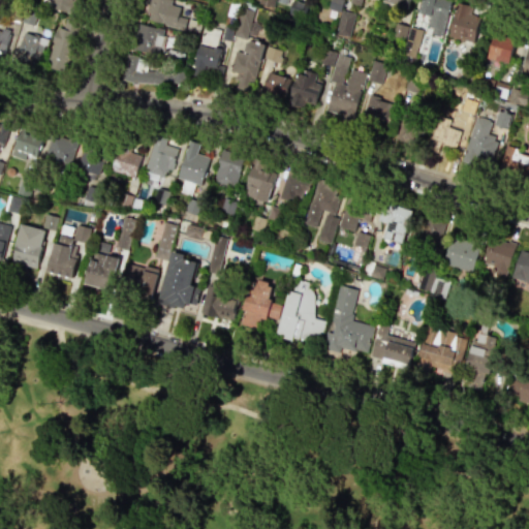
[(76,0),(65,0),(51,0),(52,10),(76,10),(76,0)]
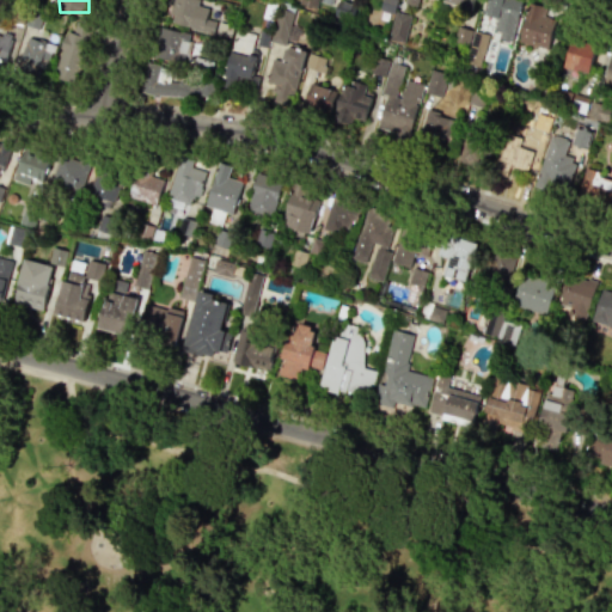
[(197,4),(177,0),(172,0),(169,23),(214,32),(216,22),(206,19),(208,8),(197,6),(197,4)]
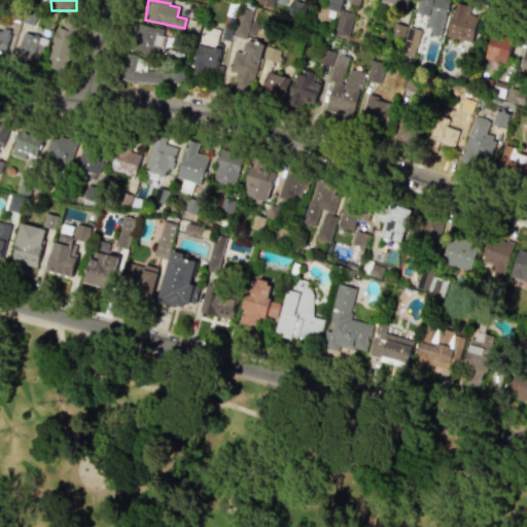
[(353,0),(347,0),(326,0),(327,10),(337,10),(336,35),(352,36),(353,0)]
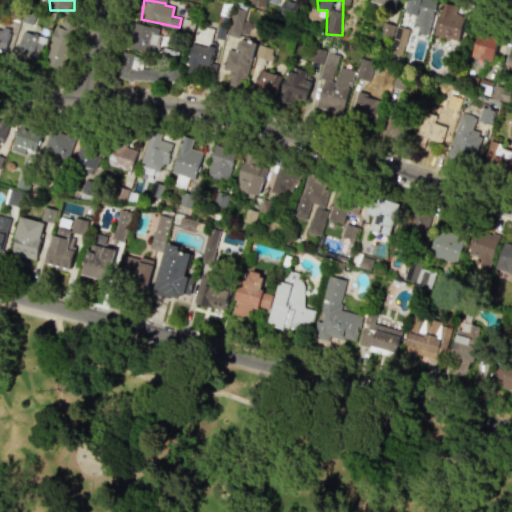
[(420,0),(408,0),(404,12),(415,15),(412,24),(418,26),(417,32),(427,35),(436,5),(420,0)]
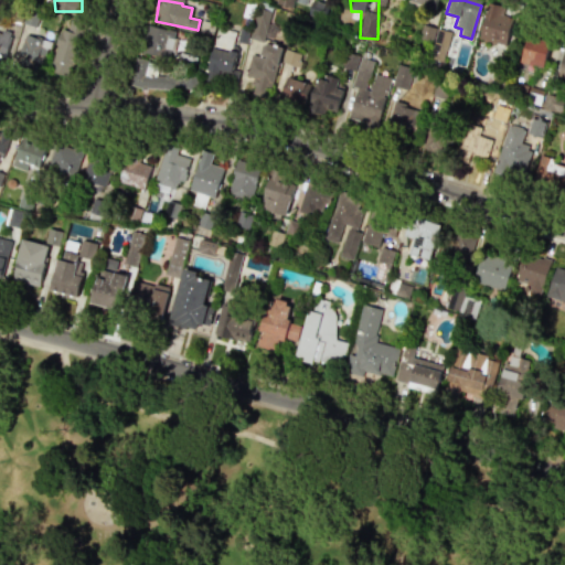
[(504,45),(513,18),(501,14),(503,7),(488,2),(477,38),(504,45)]
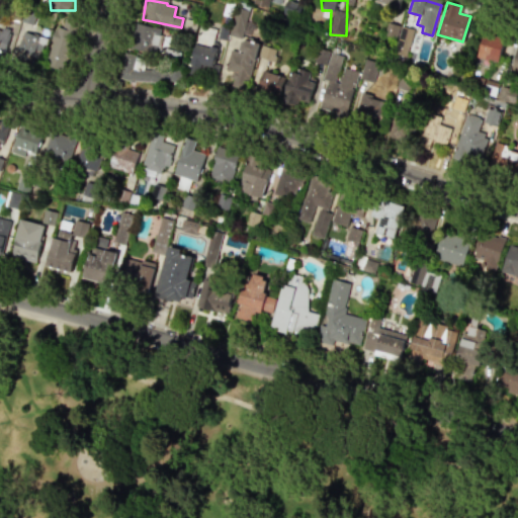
[(63,70),(76,22),(64,18),(61,28),(54,27),(44,65),(63,70)]
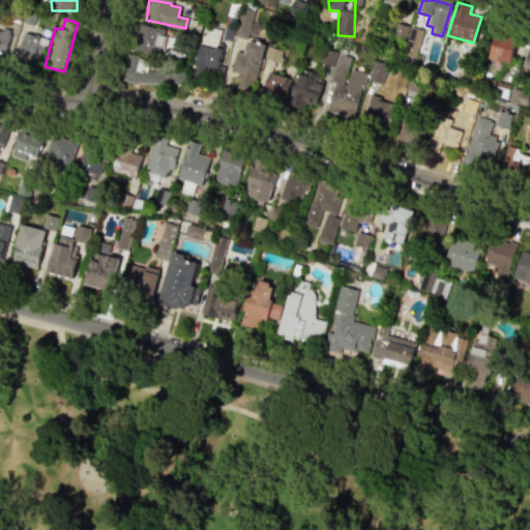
[(245,39),(249,23),(239,20),(235,36),(245,39)]
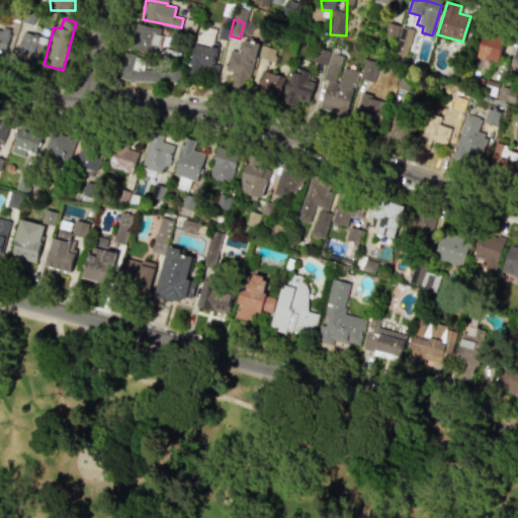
[(396,40),(400,25),(386,22),(383,38),(396,40)]
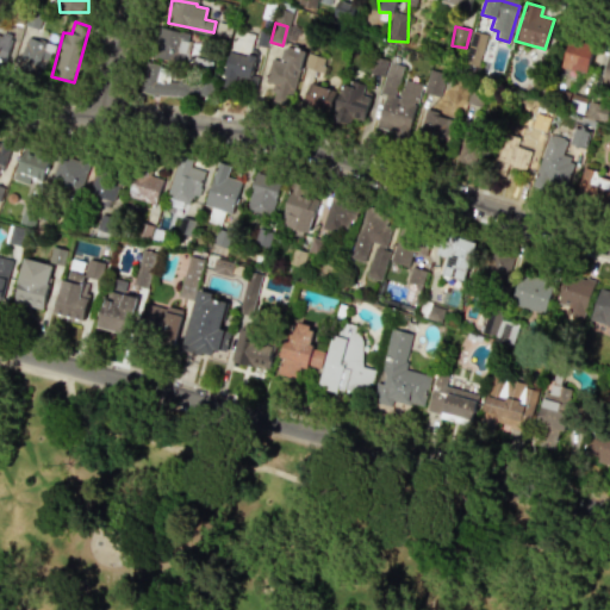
[(184,63),(190,33),(156,27),(150,56),(184,63)]
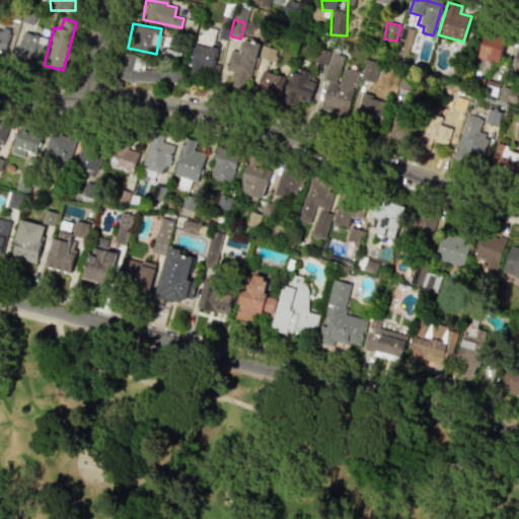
[(0,53),(3,54),(12,29),(0,25),(0,26),(0,53)]
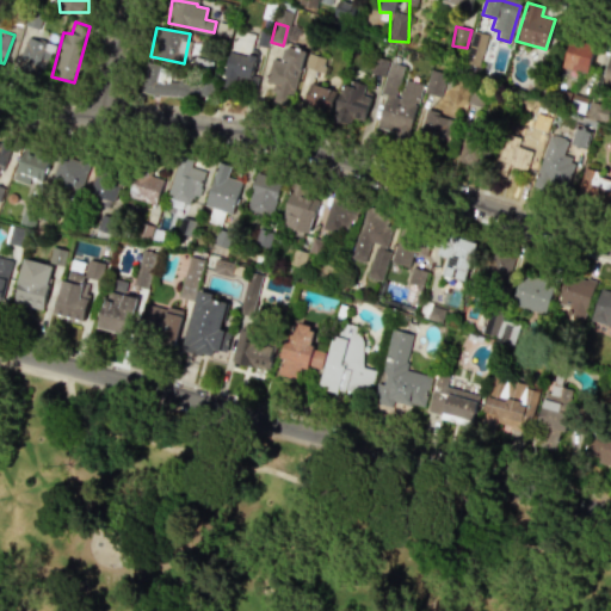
[(466,63),(479,67),(480,56),(485,57),(489,35),(471,31),(466,63)]
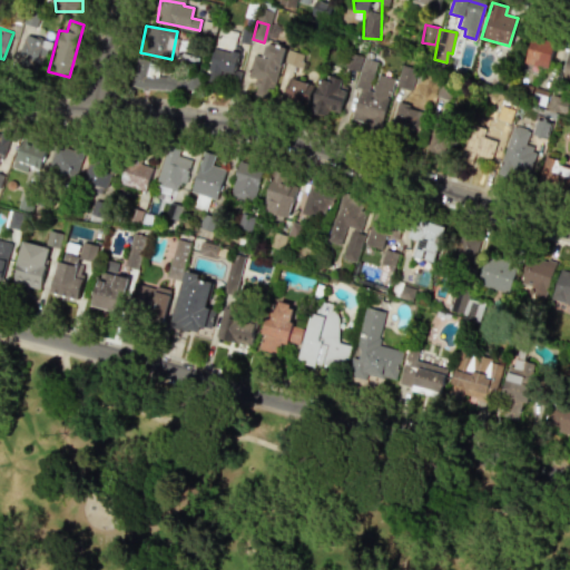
[(42,70),(49,40),(23,35),(17,65),(42,70)]
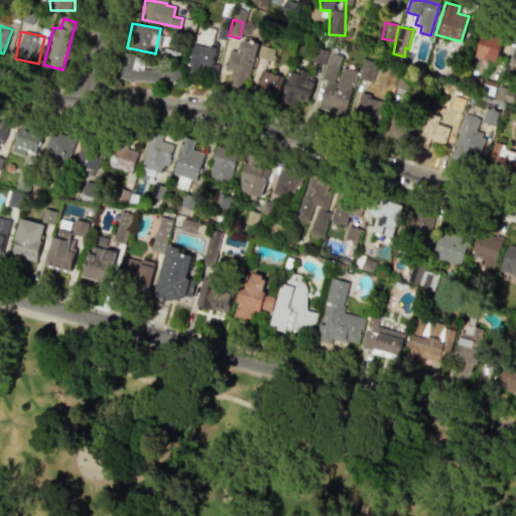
[(475,56),(496,61),(502,38),(481,33),(475,56)]
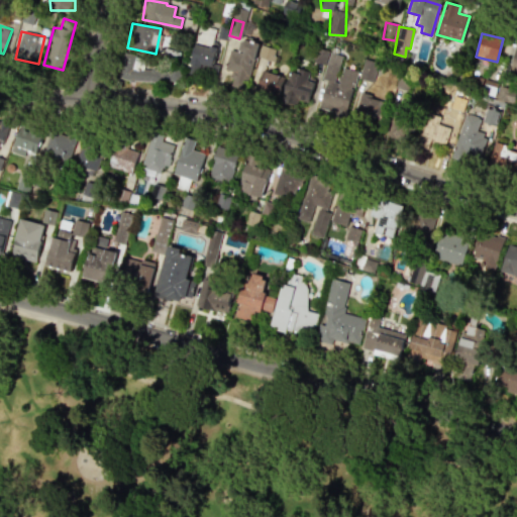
[(255,43),(239,39),(236,52),(229,49),(224,70),(232,72),(229,86),(245,89),(255,43)]
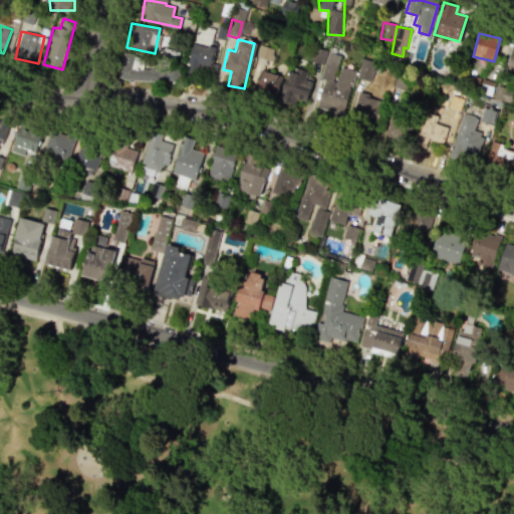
[(188,67),(198,69),(199,64),(210,66),(214,47),(193,43),(188,67)]
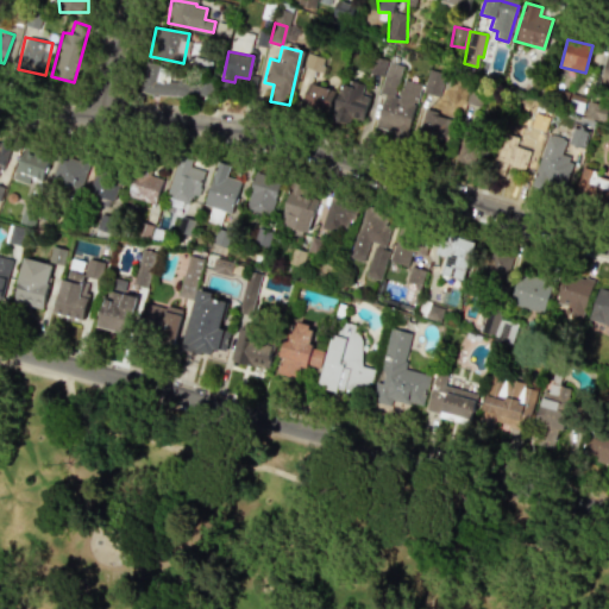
[(324,57),(307,54),(303,68),(321,71),(324,57)]
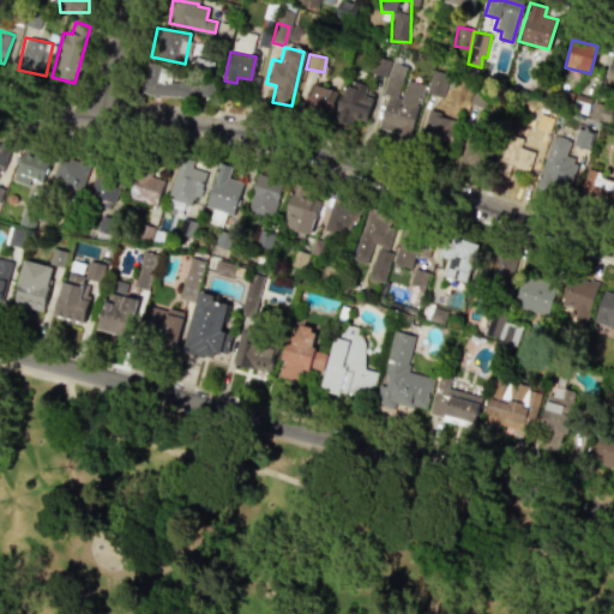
[(423,84),(403,79),(407,66),(381,60),(378,73),(385,76),(380,95),(385,96),(377,131),(409,138),(423,84)]
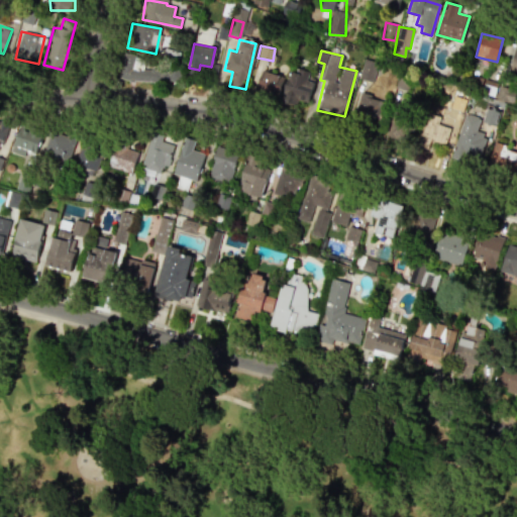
[(178,83),(179,70),(143,69),(143,56),(120,56),(119,81),(178,83)]
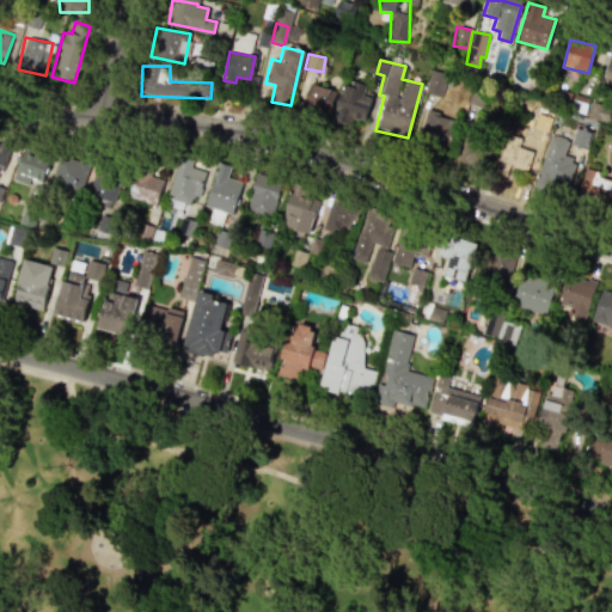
[(423,93),(441,98),(448,74),(430,69),(423,93)]
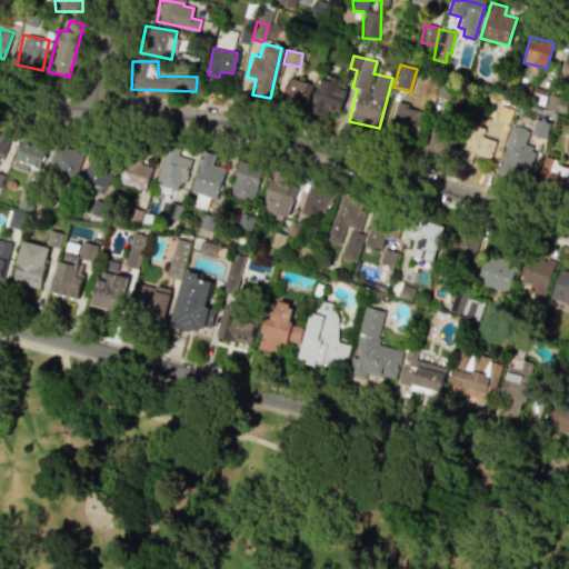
[(337,112),(346,82),(319,75),(309,111),(323,116),(325,109),(337,112)]
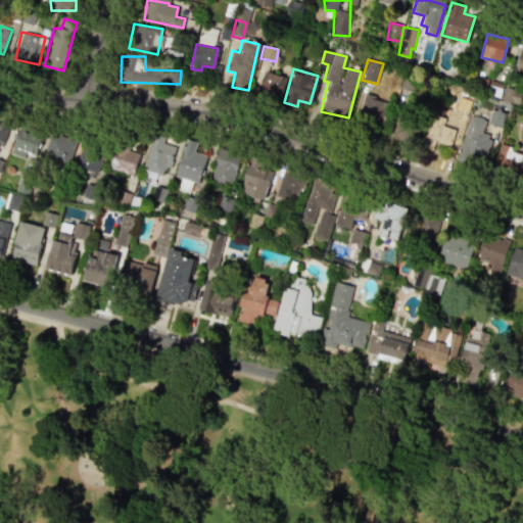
[(258,94),(282,98),(286,77),(263,72),(258,94)]
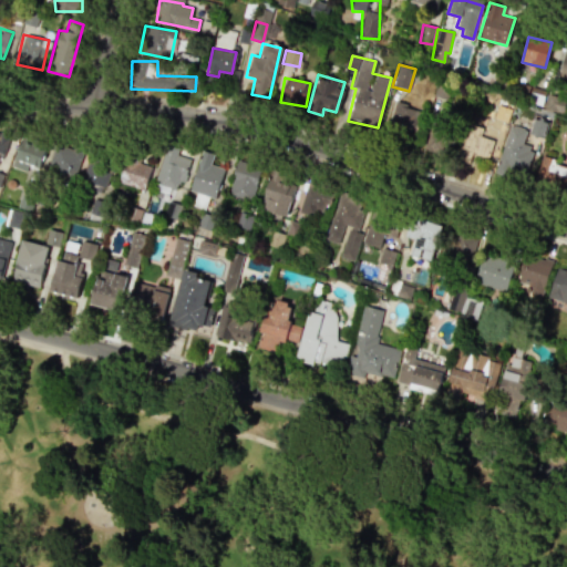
[(453,131),(431,123),(422,150),(443,157),(453,131)]
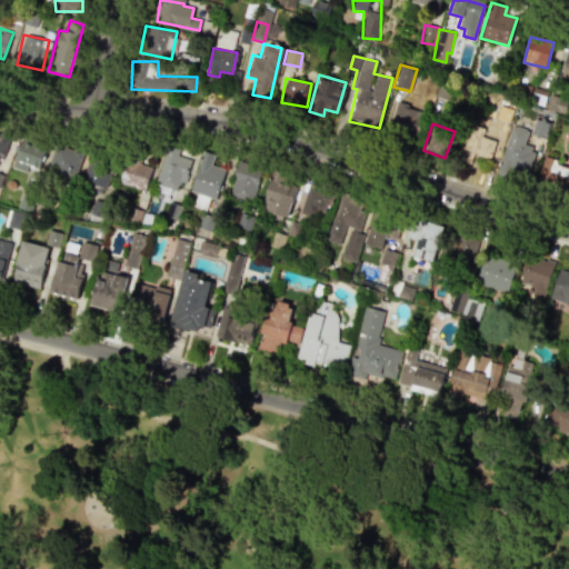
[(497,133),(470,125),(458,160),(470,163),(473,153),(489,159),(497,133)]
